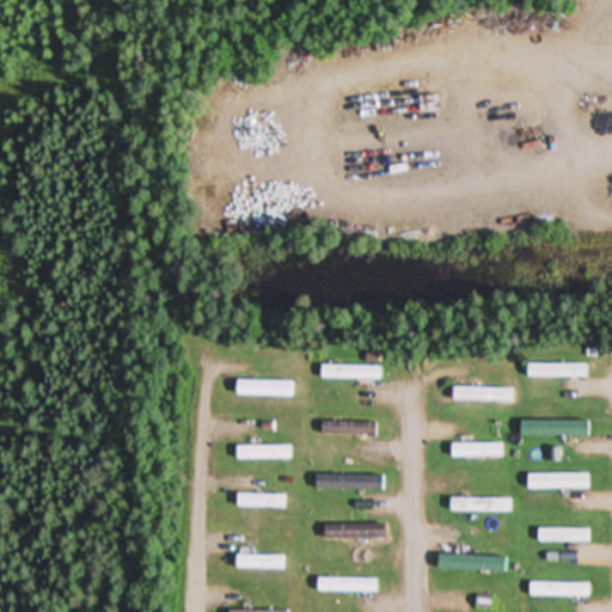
[(383,366),(319,366),(319,380),(383,380),(383,366)]
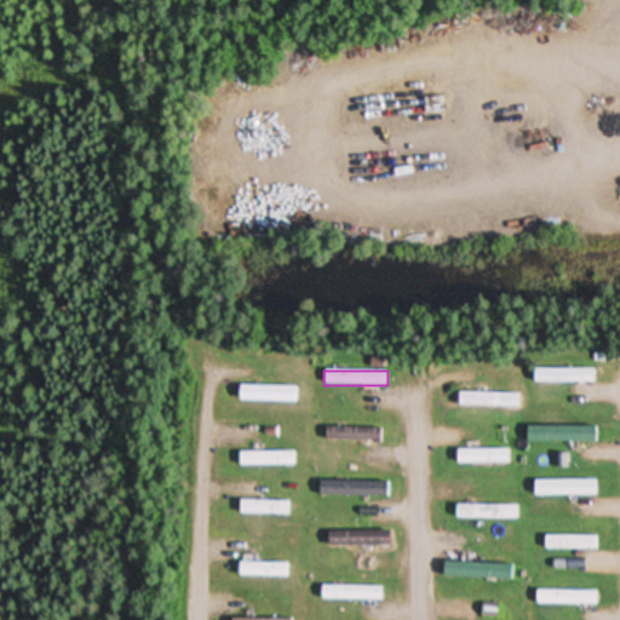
[(596,371),(533,371),(533,384),(596,384),(596,371)]
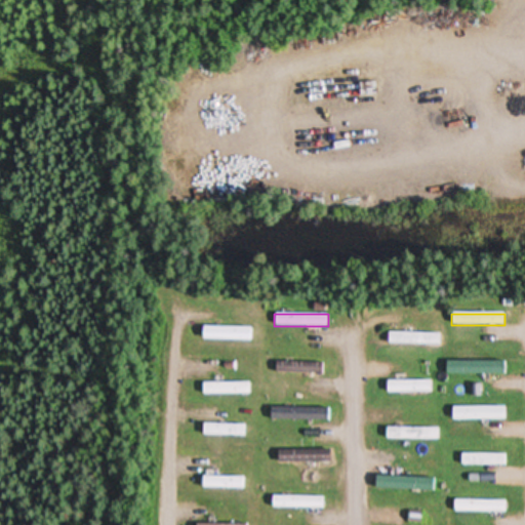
[(203,340),(254,340),(254,328),(203,328),(203,340)]
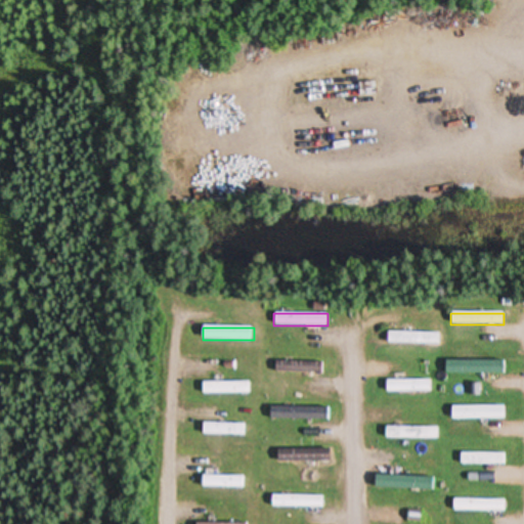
[(441,333),(386,333),(386,345),(441,345),(441,333)]
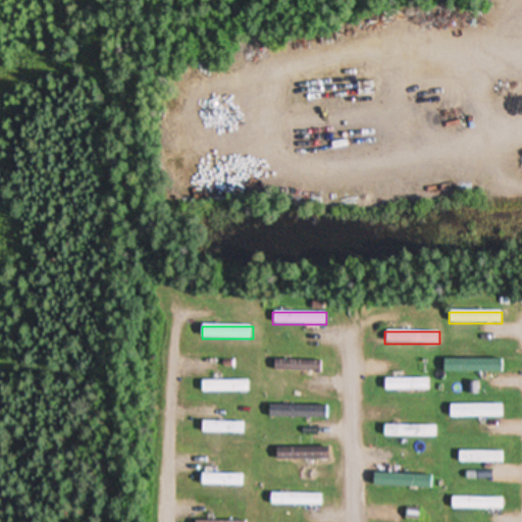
[(451,360),(451,372),(500,372),(500,360),(451,360)]
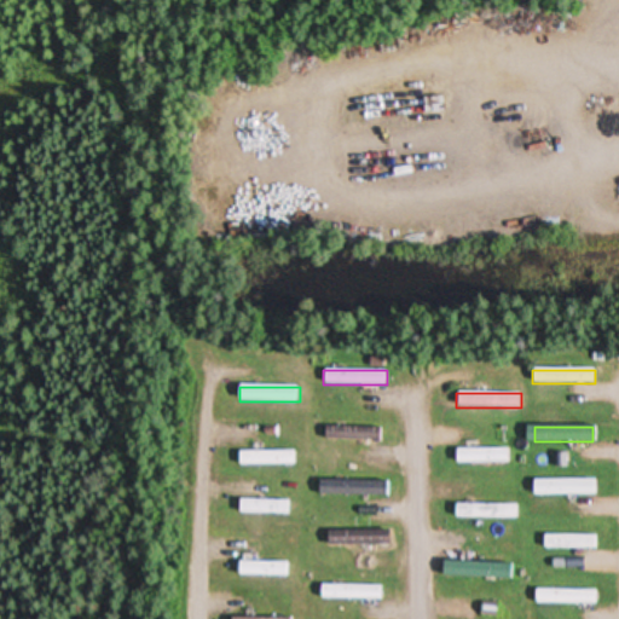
[(376,428),(323,428),(323,440),(376,440),(376,428)]
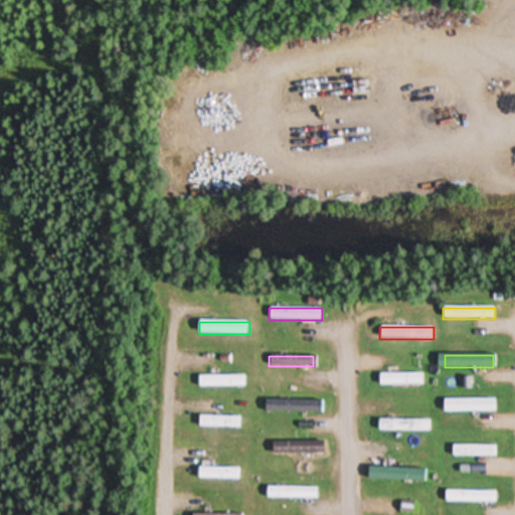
[(377,386),(423,386),(423,373),(377,373),(377,386)]
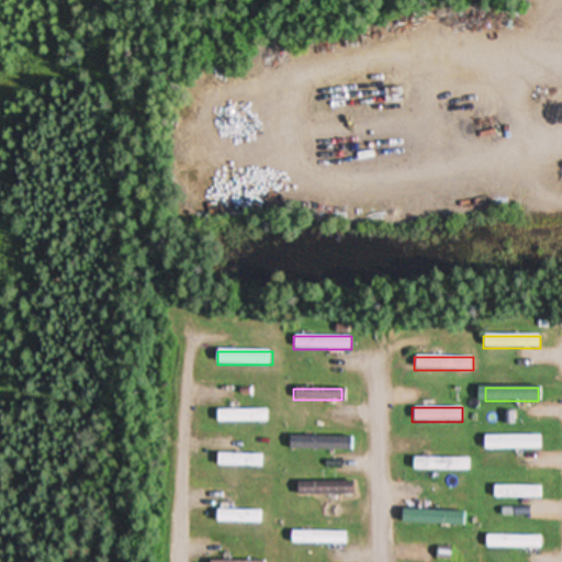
[(215,423),(267,423),(267,411),(215,411),(215,423)]
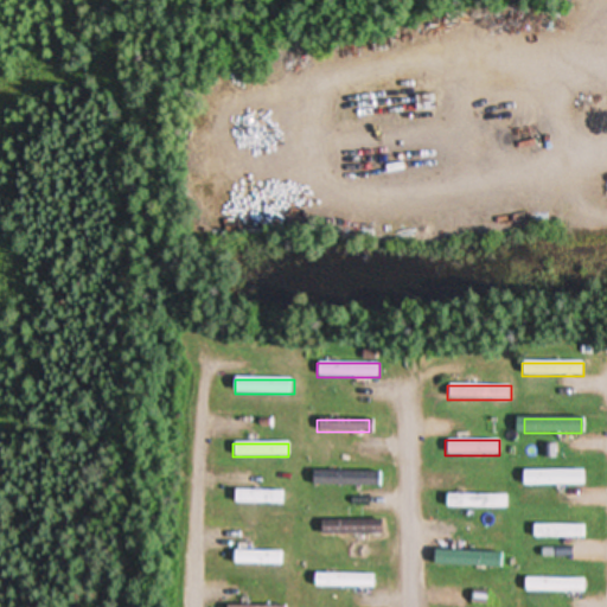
[(585,472),(521,472),(521,487),(585,487),(585,472)]
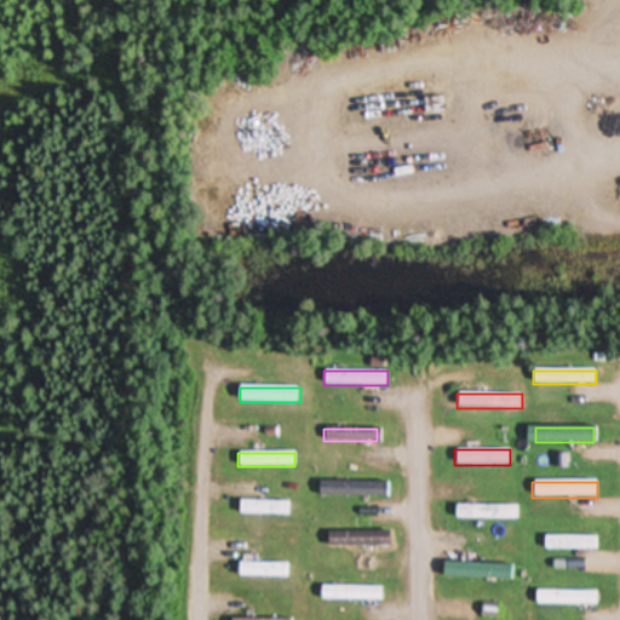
[(384,498),(384,483),(317,483),(317,498),(384,498)]
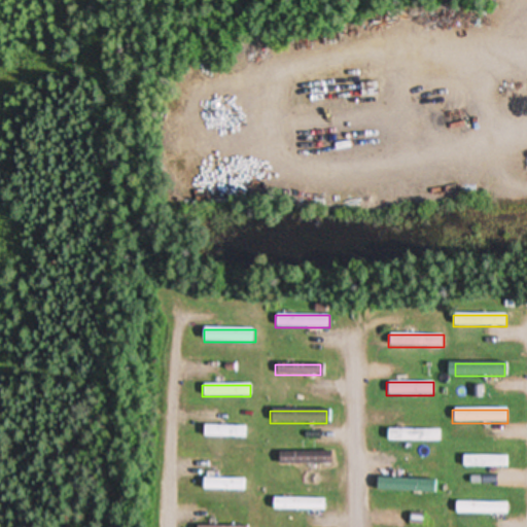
[(247,426),(202,426),(202,438),(247,438),(247,426)]
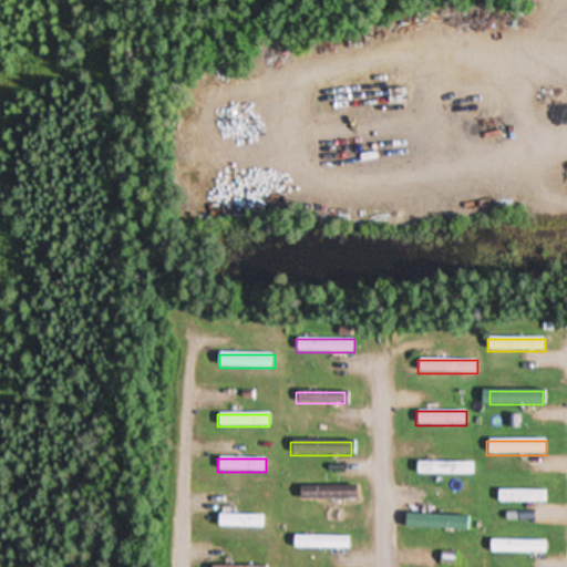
[(475,462),(414,462),(414,475),(475,475),(475,462)]
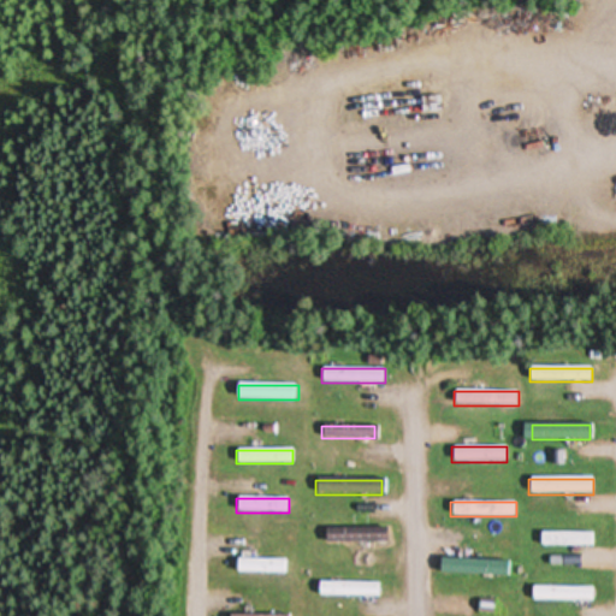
[(323,544),(384,544),(384,529),(323,529),(323,544)]
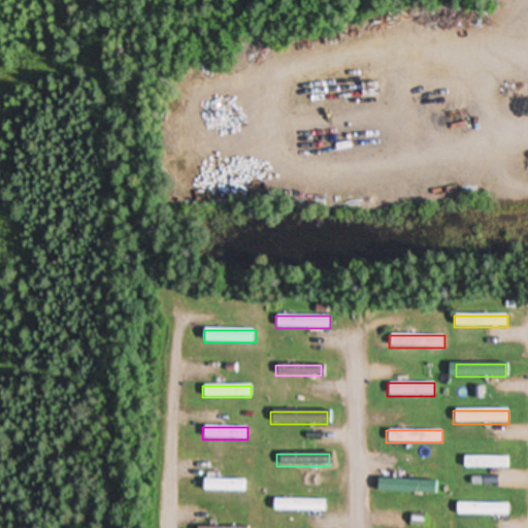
[(509,457),(462,457),(462,468),(509,468),(509,457)]
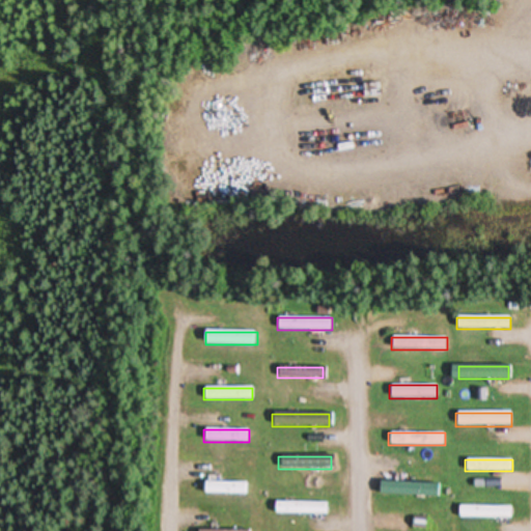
[(202,495),(247,495),(247,483),(202,483),(202,495)]
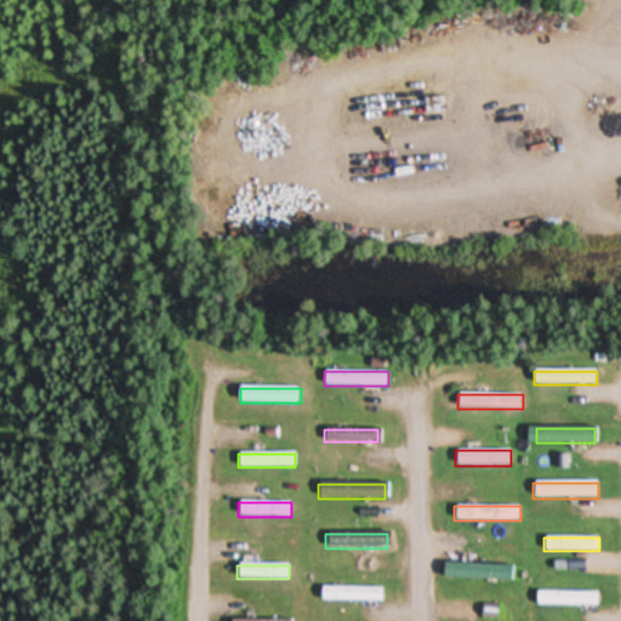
[(461,568),(461,581),(511,581),(511,568),(461,568)]
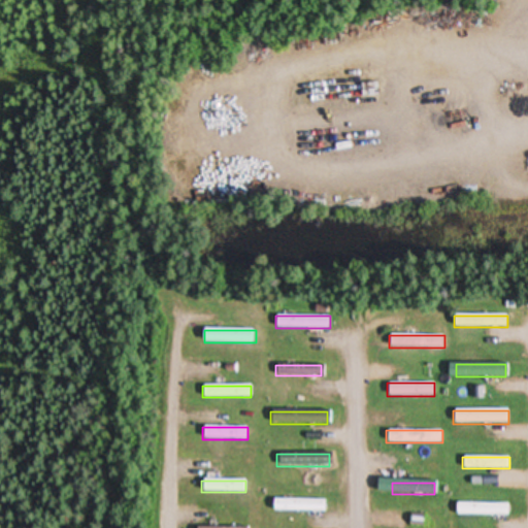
[(327,500),(272,500),(272,513),(327,513),(327,500)]
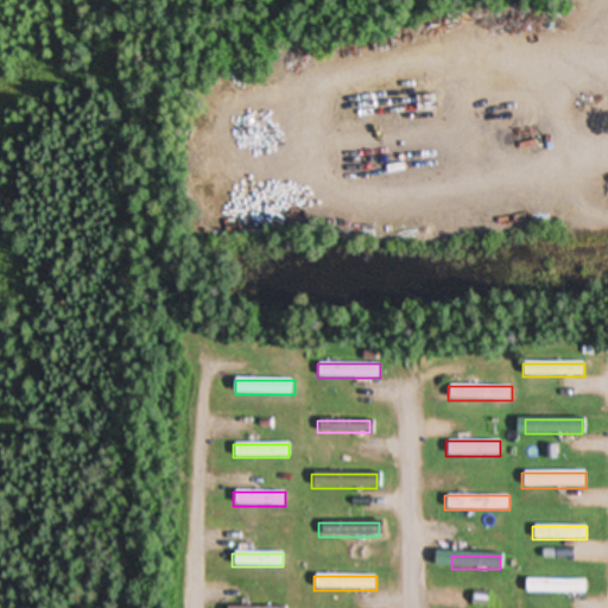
[(524,593),(588,593),(588,580),(524,580),(524,593)]
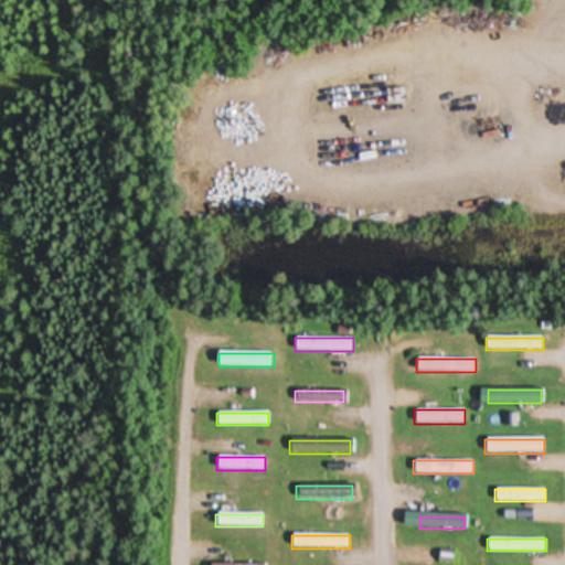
All buildings are outlined.
